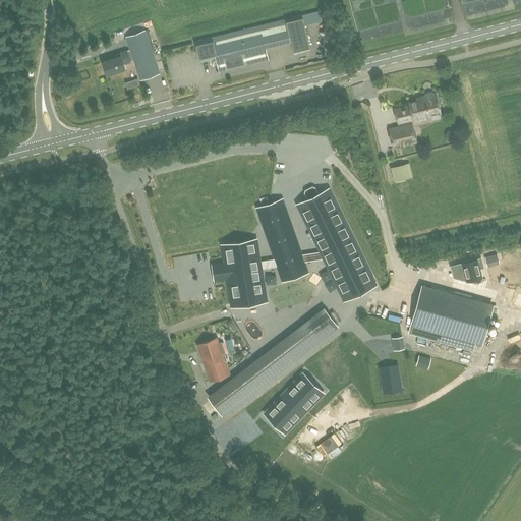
[(211,62),(215,65),(218,64),(220,71),(269,59),(266,48),(291,42),(294,53),(310,49),(302,15),(195,41),(200,62),(211,59),(211,62)]
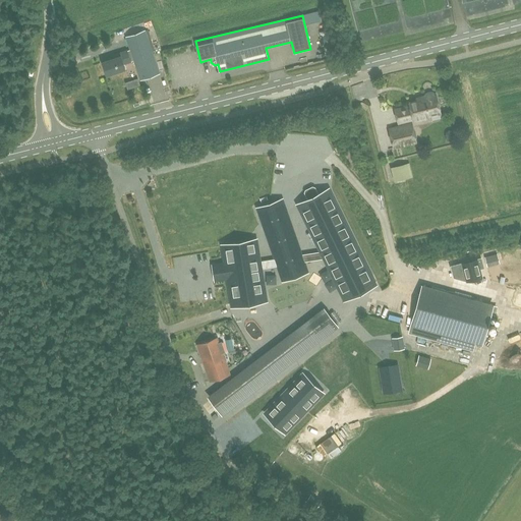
[(123,64),(131,61),(134,60),(140,79),(160,73),(146,31),(126,38),(130,50),(127,51),(109,57),(110,60),(103,62),(107,75),(125,69),(123,64)]
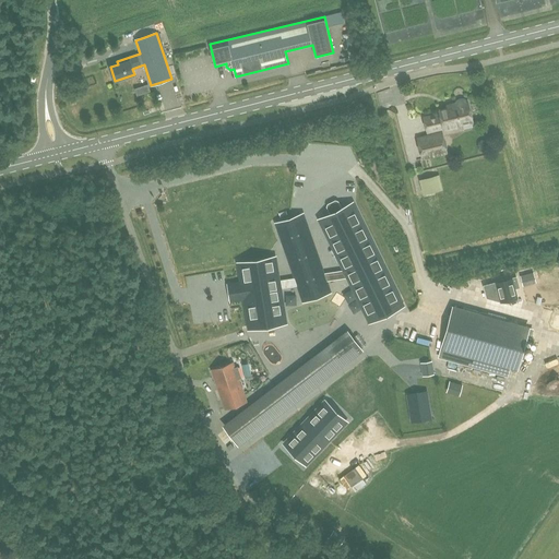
[(146,85),(134,88),(137,96),(150,92),(146,85)]
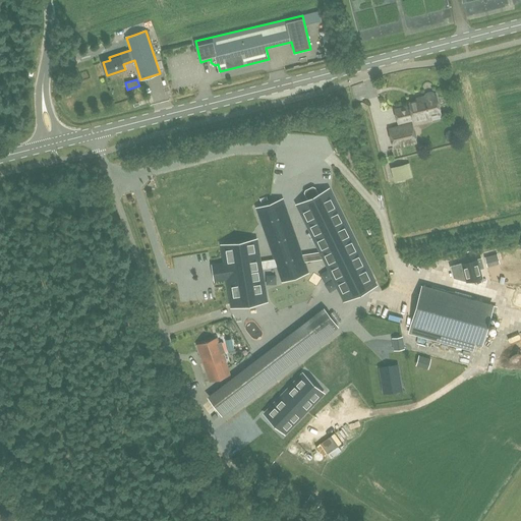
[(440,113),(436,96),(435,95),(433,94),(432,93),(431,93),(430,93),(429,93),(428,93),(427,93),(426,94),(426,95),(425,95),(425,96),(424,97),(419,98),(417,101),(409,103),(410,106),(395,110),(398,123),(414,119),(414,121),(429,117),(429,115),(440,113)]
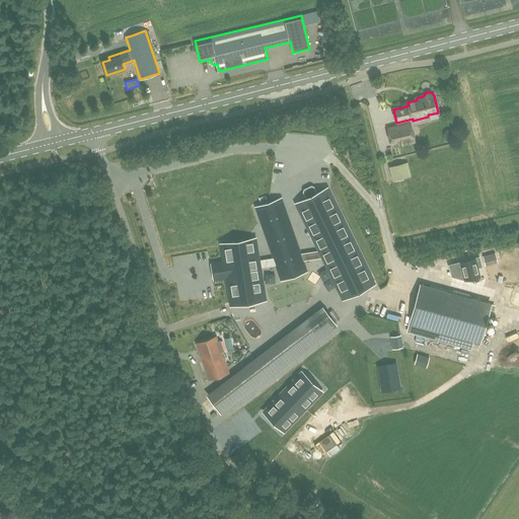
[(415,141),(411,124),(388,129),(392,146),(415,141)]
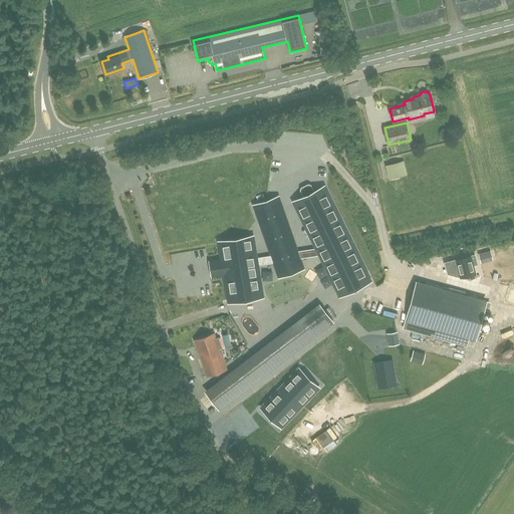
[(317,162),(307,162),(308,176),(318,175),(317,162)]
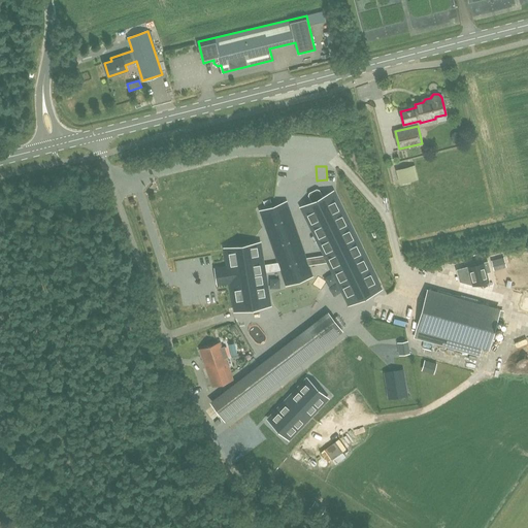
[(419,180),(418,166),(400,167),(402,183),(419,180)]
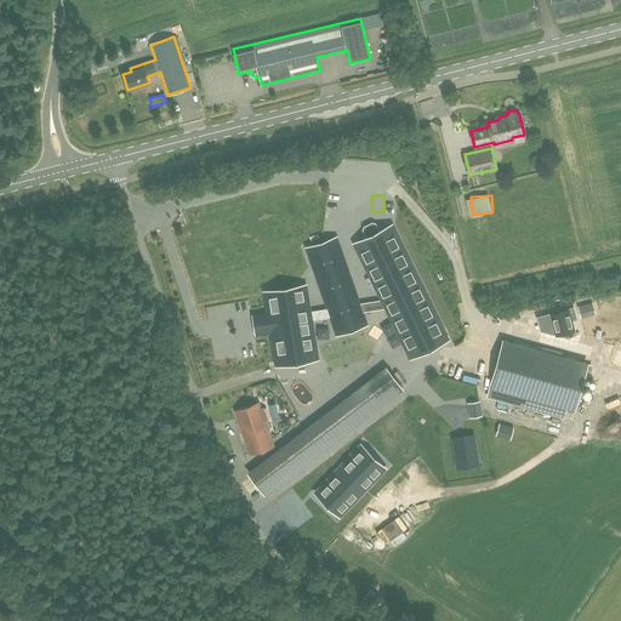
[(411,357),(446,340),(391,227),(355,244),(383,301),(359,305),(362,311),(387,307),(411,357)]
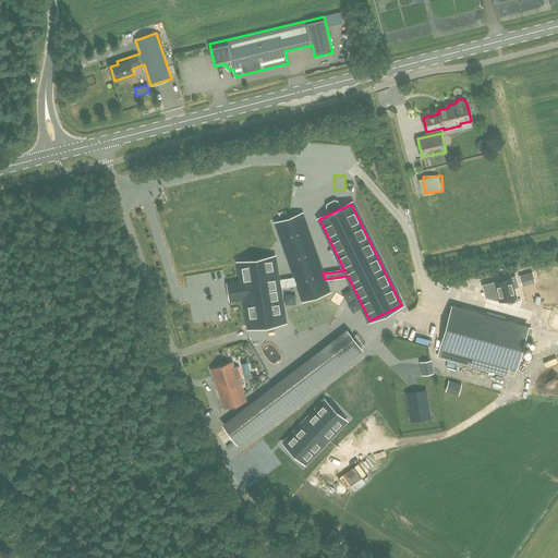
[(276,223),(294,278),(277,281),(274,257),(239,263),(250,327),(283,322),(278,287),(296,284),(302,300),(329,290),(325,279),(323,274),(302,214),(276,223)]
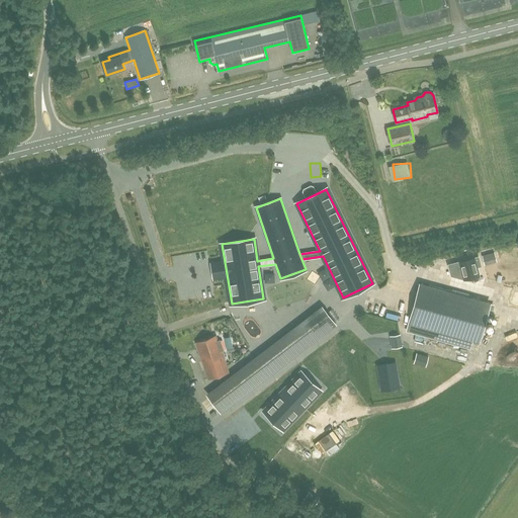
[(390,219),(371,224),(373,228),(380,227),(383,238),(390,237),(389,232),(393,231),(390,219)]
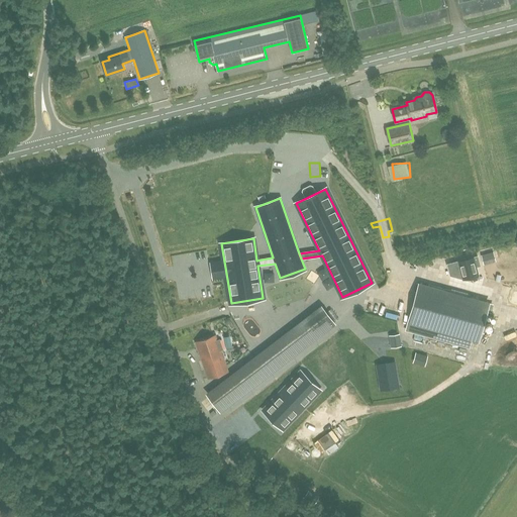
[(458,262),(462,279),(478,275),(476,267),(480,266),(478,256),(458,262)]
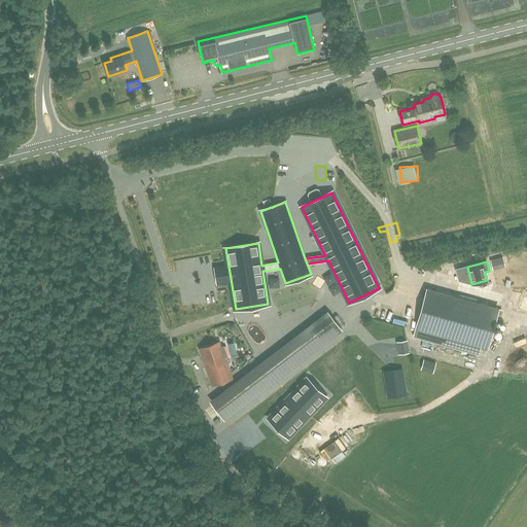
[(510,278),(497,274),(494,283),(505,287),(510,278)]
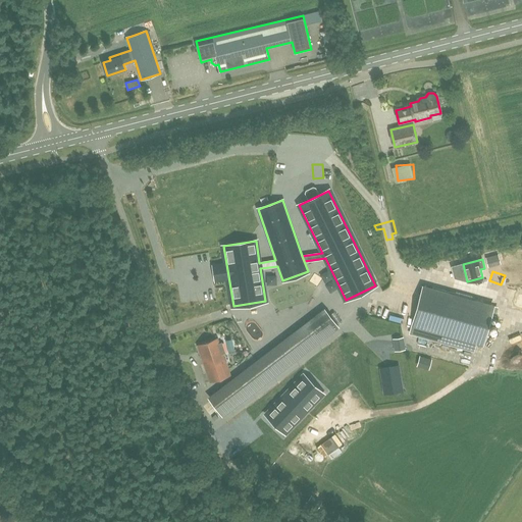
[(482,345),(493,303),(421,283),(410,325),(482,345)]
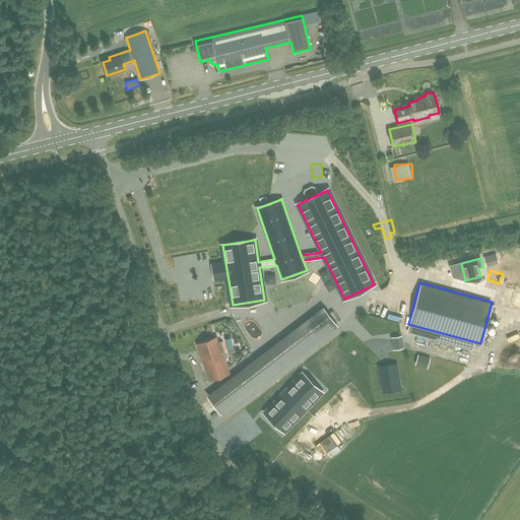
[(235,411),(253,406),(333,343),(331,335),(341,327),(339,321),(322,299),(318,300),(303,312),(294,315),(298,320),(299,323),(291,325),(290,320),(289,320),(280,323),(268,332),(272,337),(278,335),(279,341),(267,351),(269,358),(265,359),(266,364),(216,403),(226,416),(232,413),(235,411)]
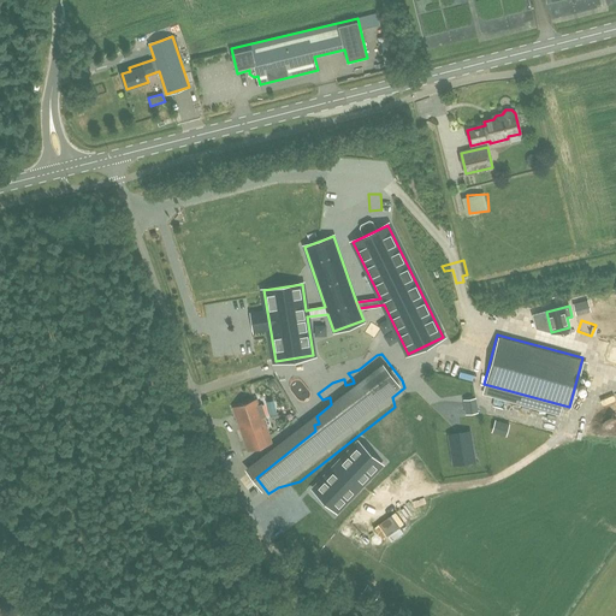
[(465,413),(477,410),(475,396),(462,398),(465,413)]
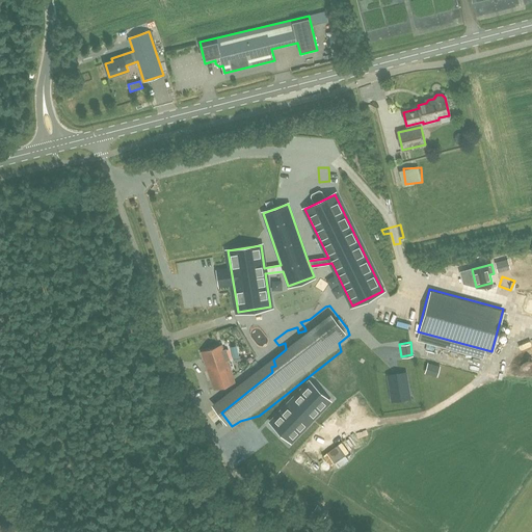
[(222,345),(202,352),(214,390),(236,382),(228,361),(230,360),(227,349),(224,350),(222,345)]
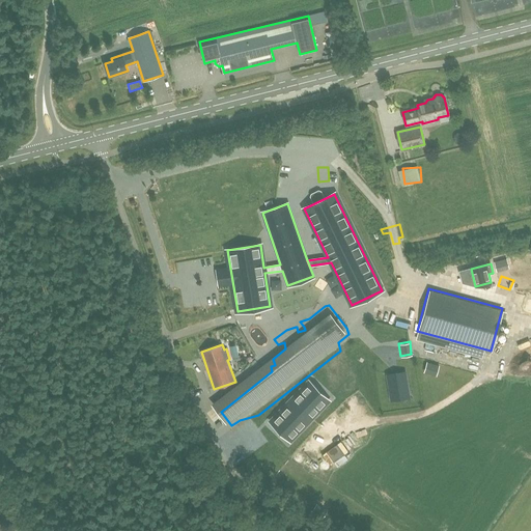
[(401,392),(408,391),(404,372),(388,375),(391,399),(402,398),(401,392)]
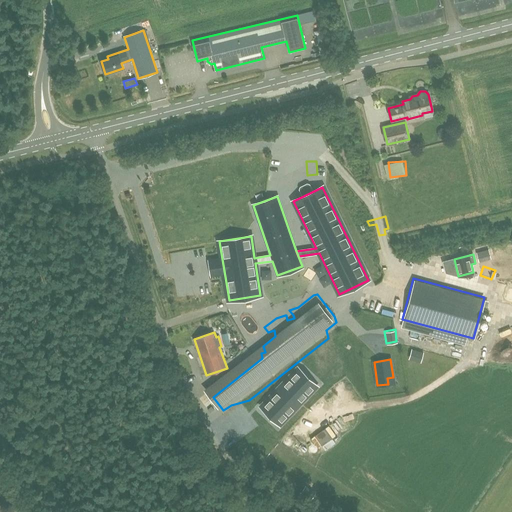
[(292,398),(299,404),(317,386),(298,368),(260,407),(279,425),(297,406),(290,400),(292,398)]
